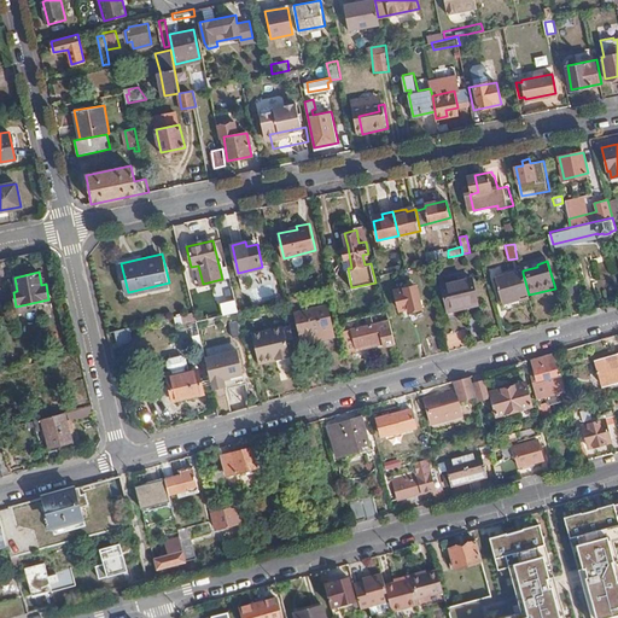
[(520,301),(530,298),(529,295),(523,273),(497,279),(503,302),(519,297),(520,301)]
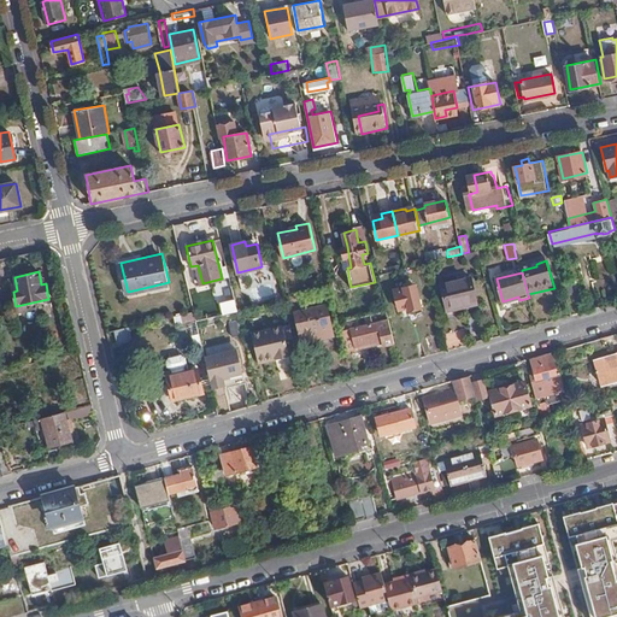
[(472,277),(442,285),(448,307),(477,300),(472,277)]
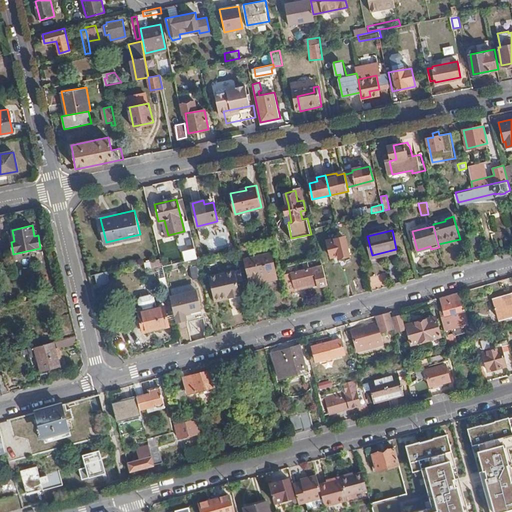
[(350,254),(345,236),(328,240),(331,256),(339,254),(340,256),(350,254)]
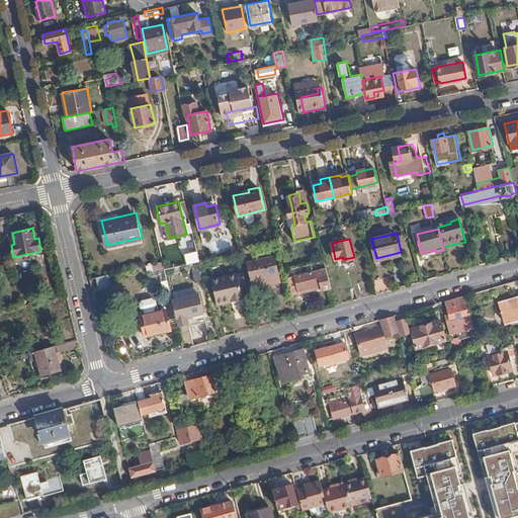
[(480,264),(493,260),(489,246),(476,249),(480,264)]
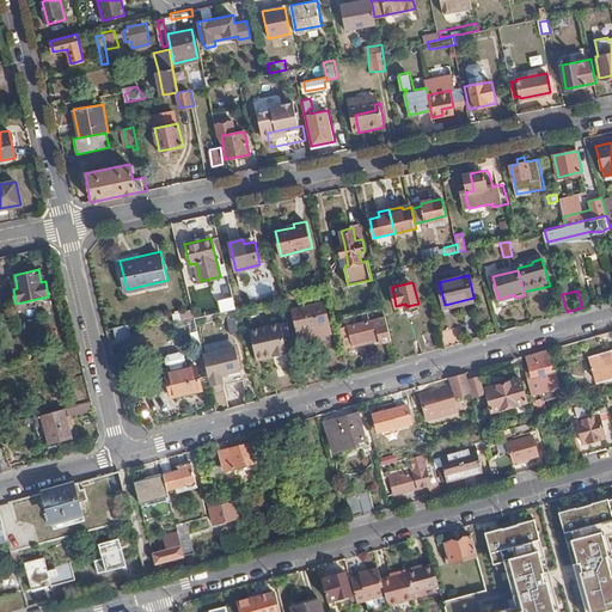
[(331,329),(324,303),(294,310),(300,340),(313,337),(313,334),(331,329)]
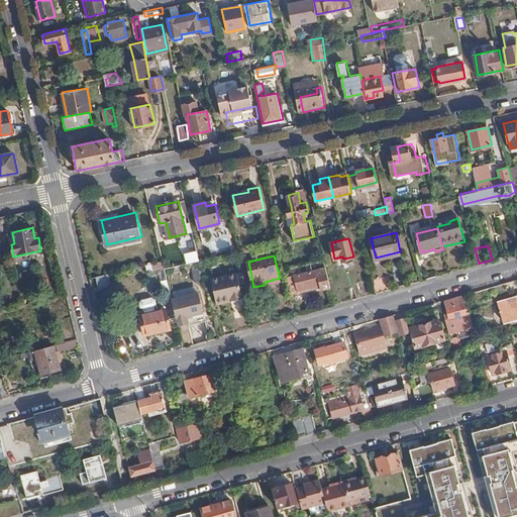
[(452,272),(461,269),(457,255),(448,257),(452,272)]
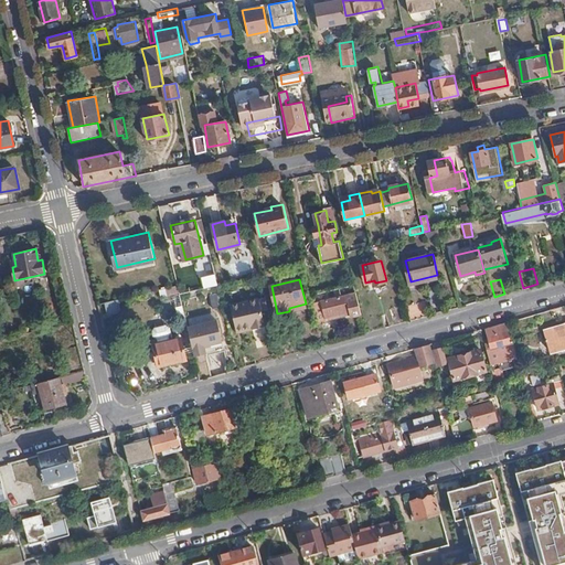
[(477,301),(488,298),(483,284),(472,286),(477,301)]
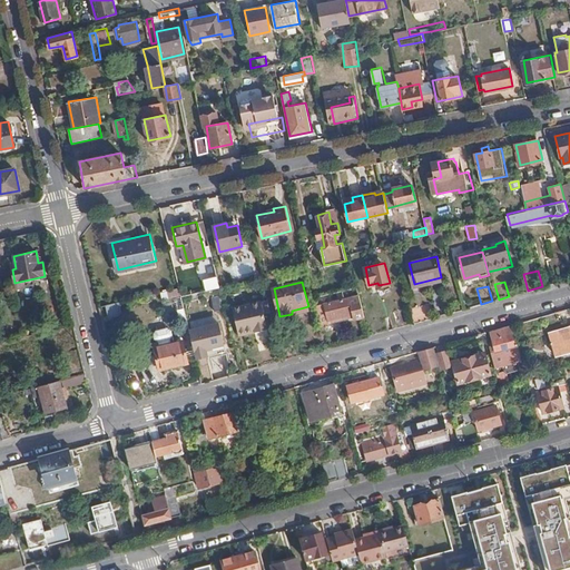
[(164,300),(180,296),(178,290),(161,293),(164,300)]
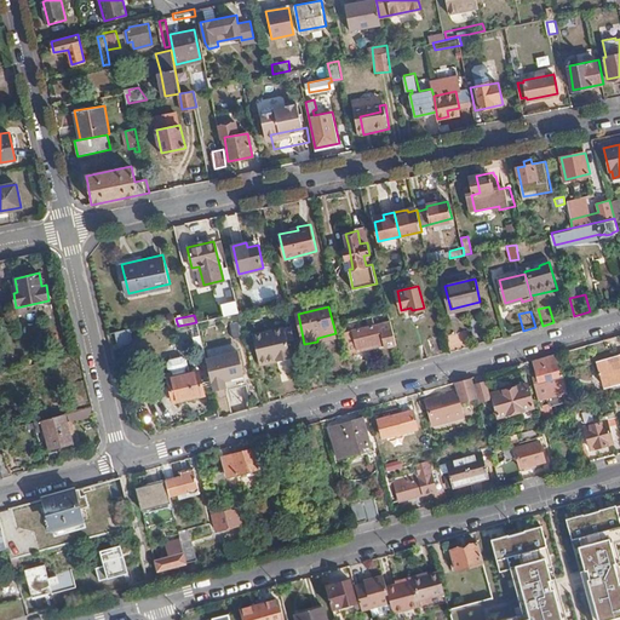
[(383,338),(394,336),(391,321),(354,329),(355,336),(357,349),(375,345),(375,349),(385,346),(383,338)]
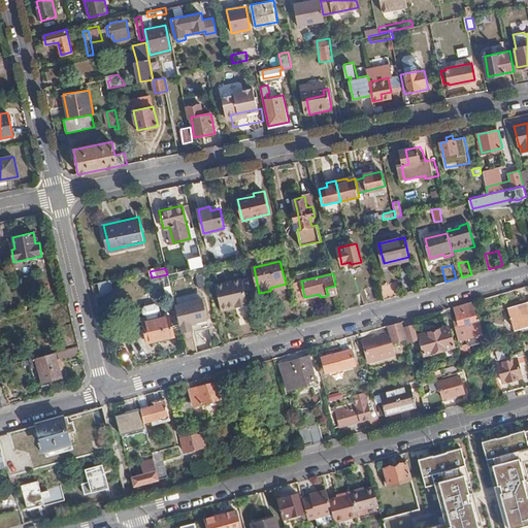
[(248,277),(241,278),(244,290),(251,289),(248,277)]
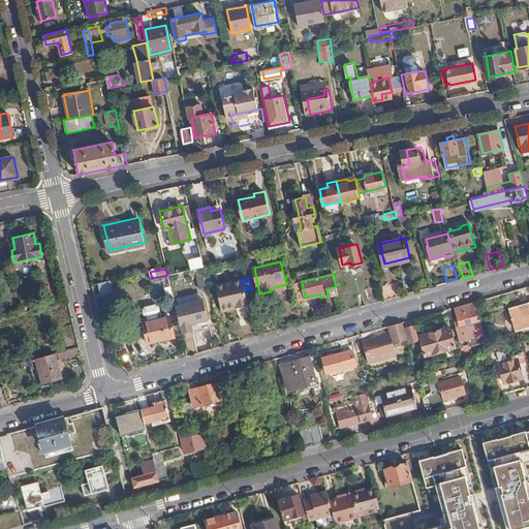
[(242,279),(215,285),(221,308),(236,305),(237,308),(248,305),(245,290),(242,279)]
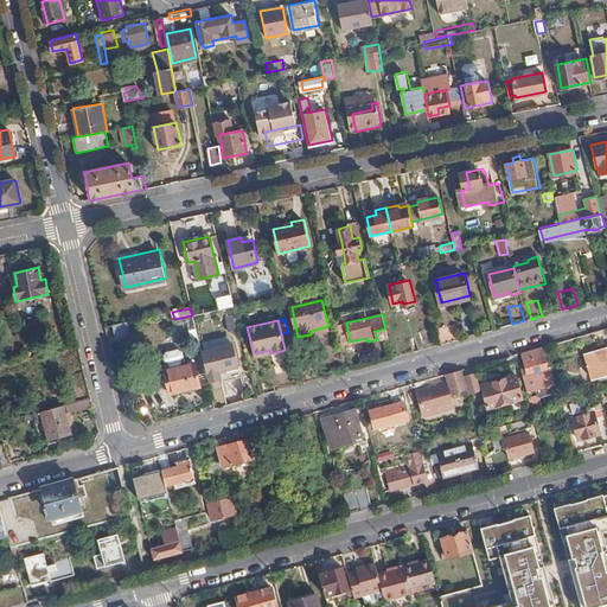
[(436,327),(440,344),(459,339),(455,323),(436,327)]
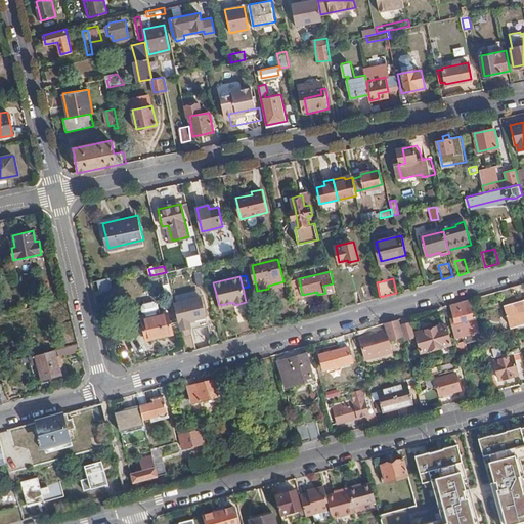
[(362,287),(366,301),(375,299),(370,285),(362,287)]
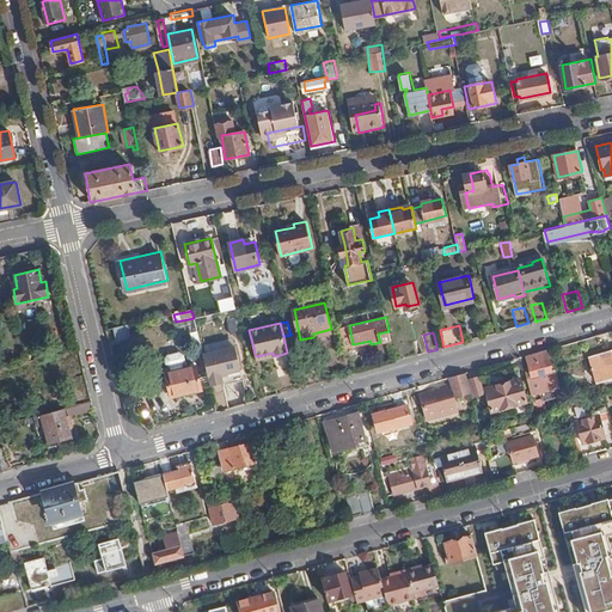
[(248,377),(237,341),(204,349),(215,385),(248,377)]
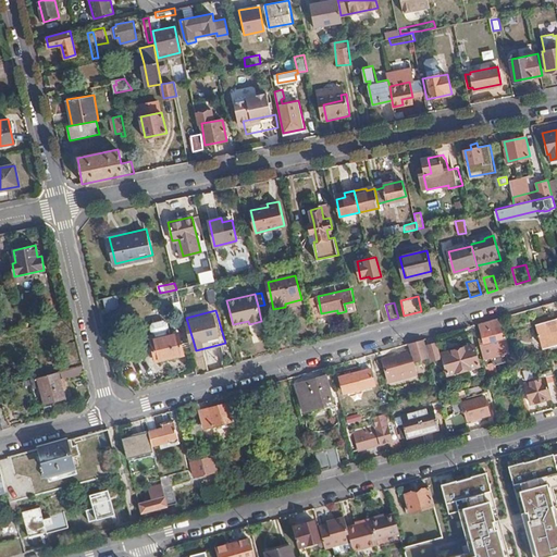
[(346,332),(358,329),(355,314),(342,318),(346,332)]
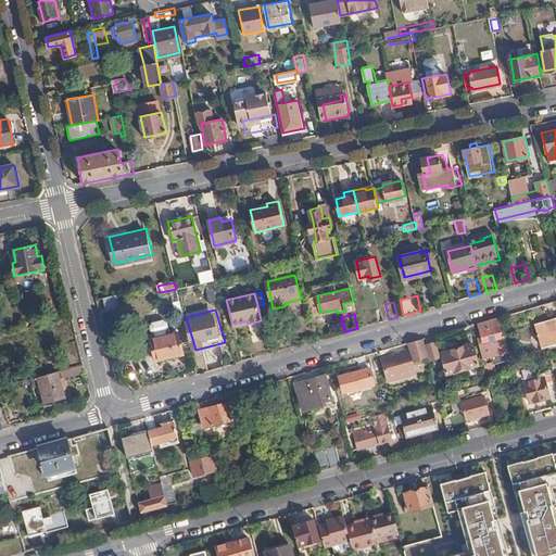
[(507,351),(497,317),(478,323),(481,333),(476,335),(481,357),(507,351)]
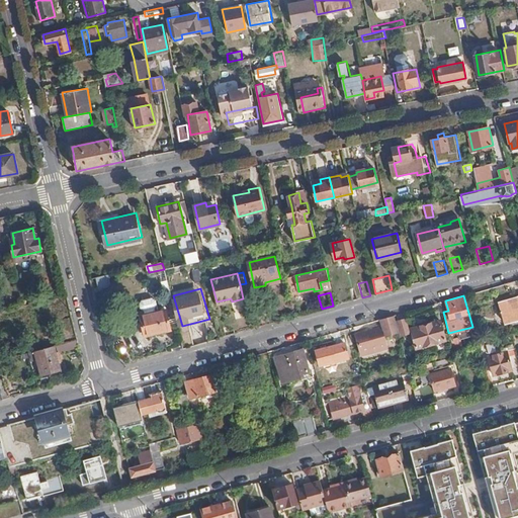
[(517,318),(517,295),(494,304),(500,324),(517,318)]
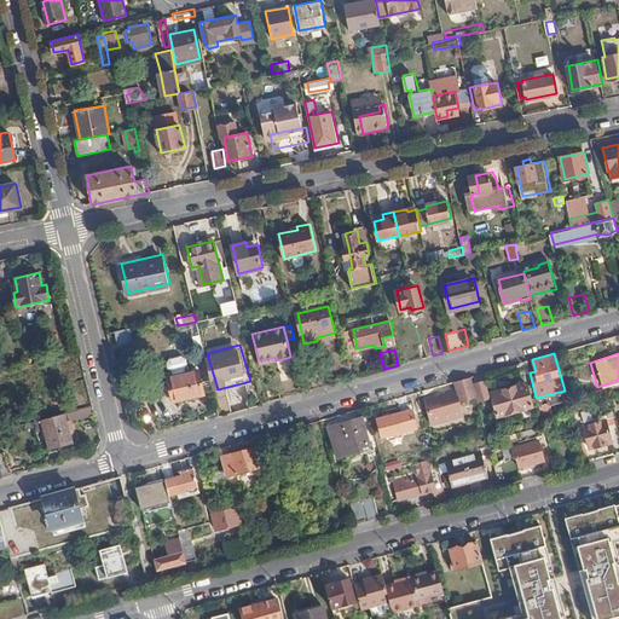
[(333,365),(336,383),(351,379),(346,363),(333,365)]
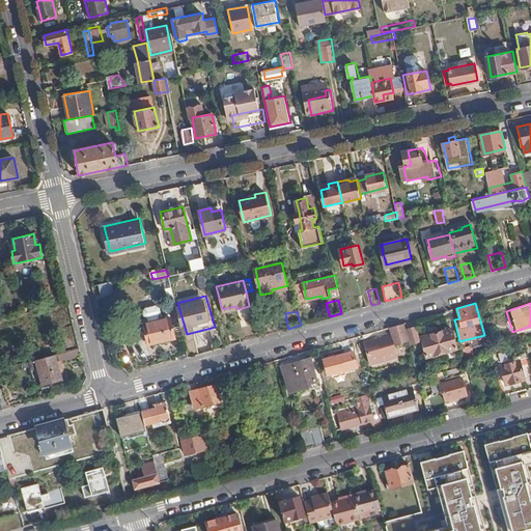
[(143,322),(148,342),(174,337),(170,315),(143,322)]
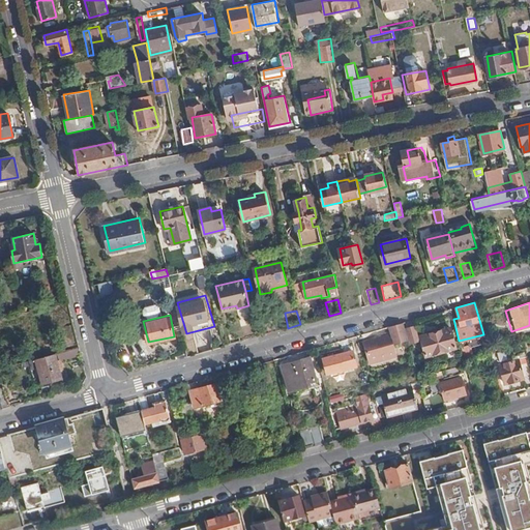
[(262,319),(267,334),(278,330),(274,316),(262,319)]
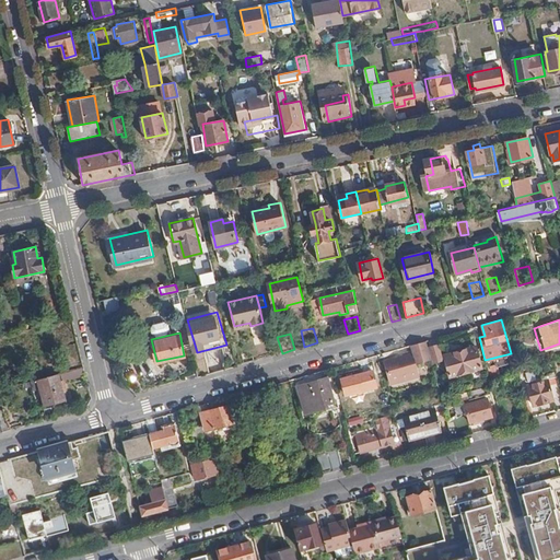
[(422,360),(430,358),(427,340),(410,346),(412,353),(384,361),(392,383),(419,375),(416,364),(422,362),(422,360)]
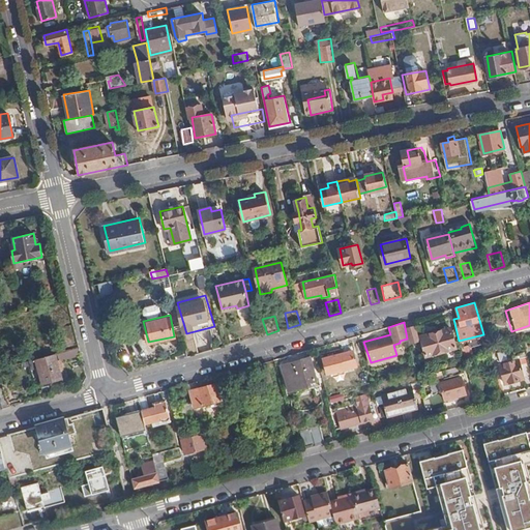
[(418,341),(415,326),(407,329),(410,344),(418,341)]
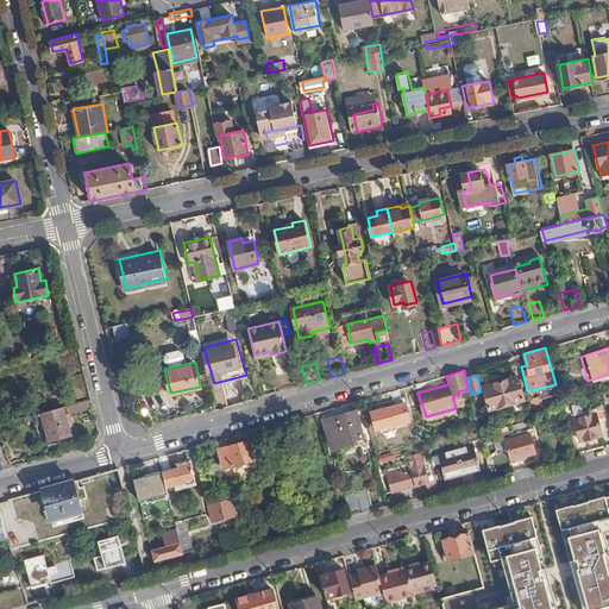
[(518,400),(512,378),(482,387),(488,407),(518,400)]
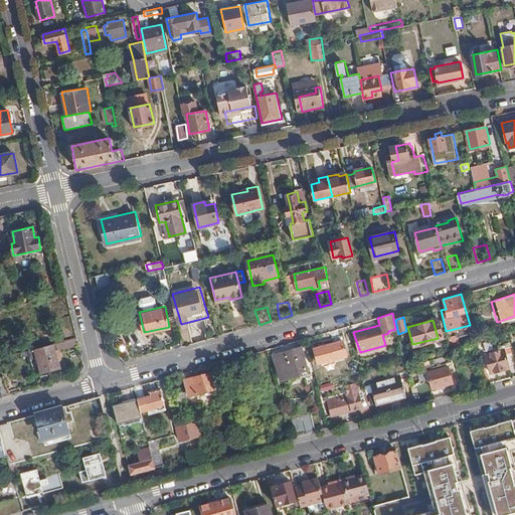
[(447,336),(450,344),(458,342),(456,334),(447,336)]
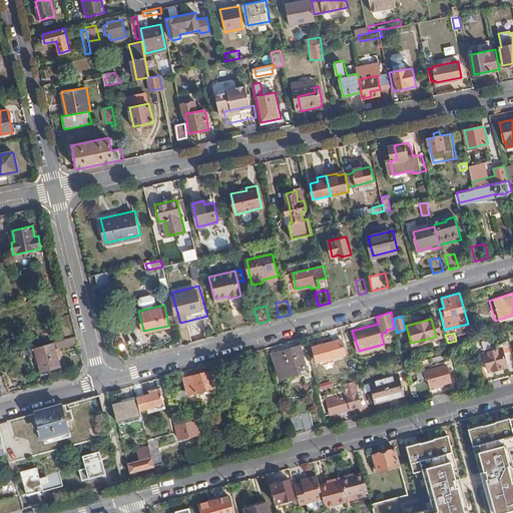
[(343,349),(339,335),(312,343),(315,356),(343,349)]
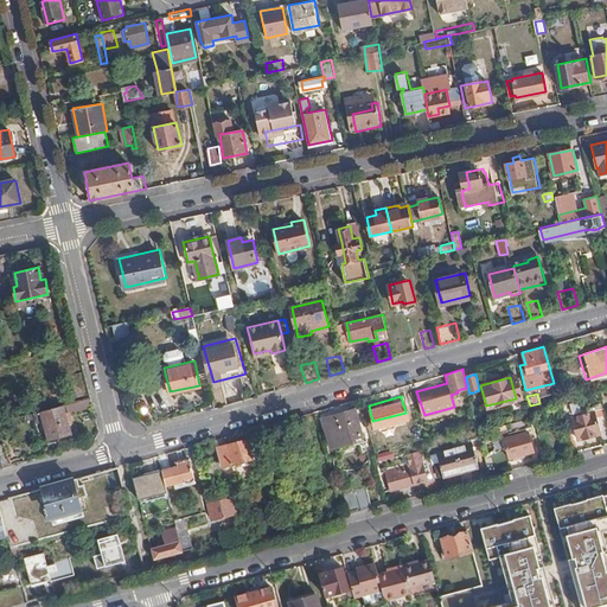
[(71,432),(64,403),(42,409),(50,438),(71,432)]
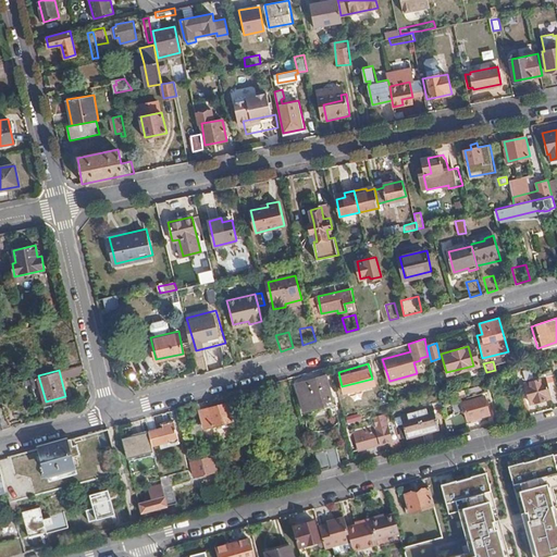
[(332,398),(325,376),(297,384),(304,406),(332,398)]
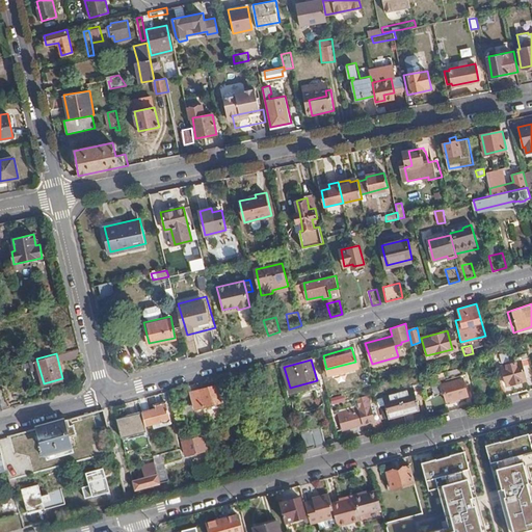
[(526,379),(522,362),(502,367),(507,384),(526,379)]
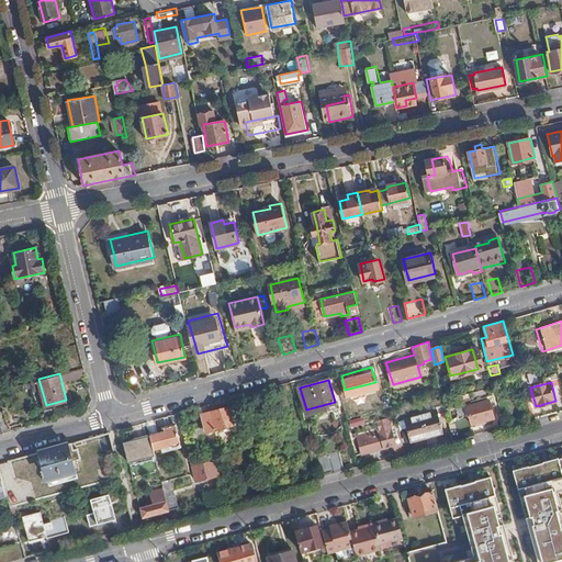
[(280,384),(270,386),(276,407),(285,405),(280,384)]
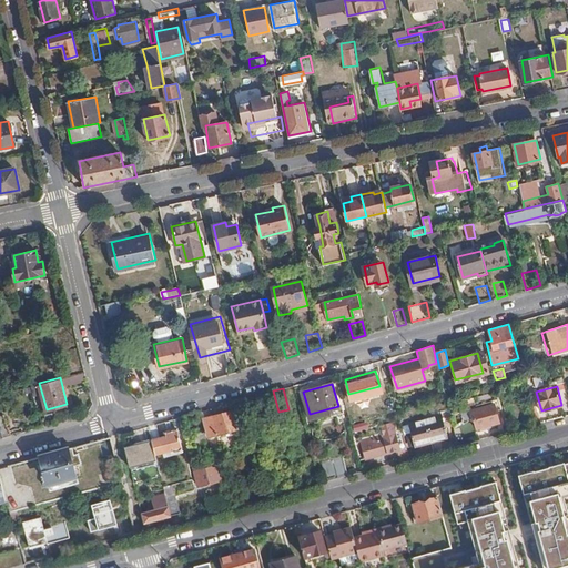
[(499,423),(494,405),(472,411),(477,428),(499,423)]
